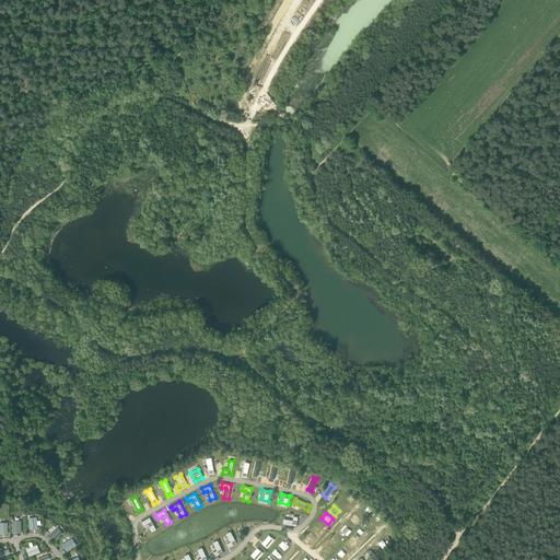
[(283,518),(282,524),(296,526),(299,517),(293,516),(293,521),(283,518)]
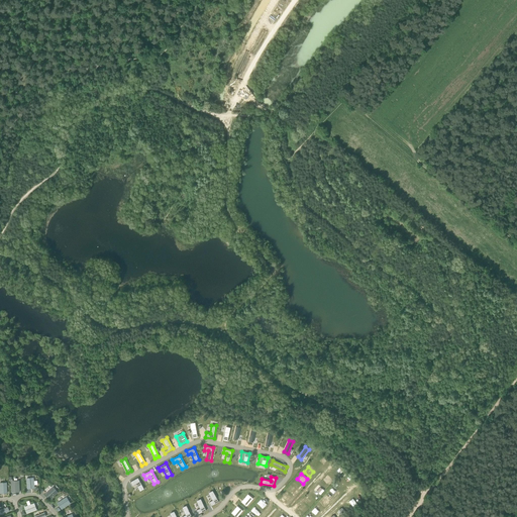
[(35,488),(34,478),(26,479),(27,489),(35,488)]
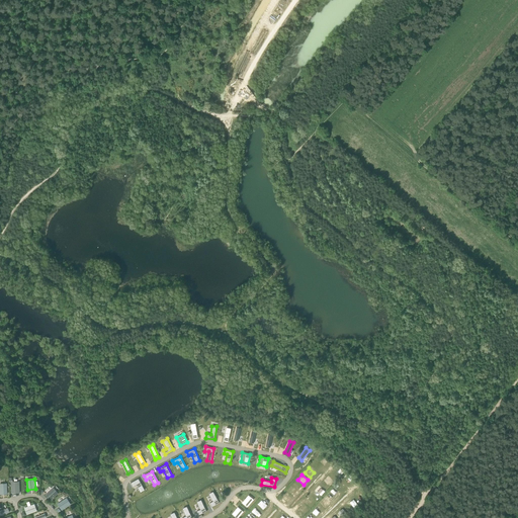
[(139,479),(131,483),(133,487),(137,485),(141,492),(145,490),(139,479)]
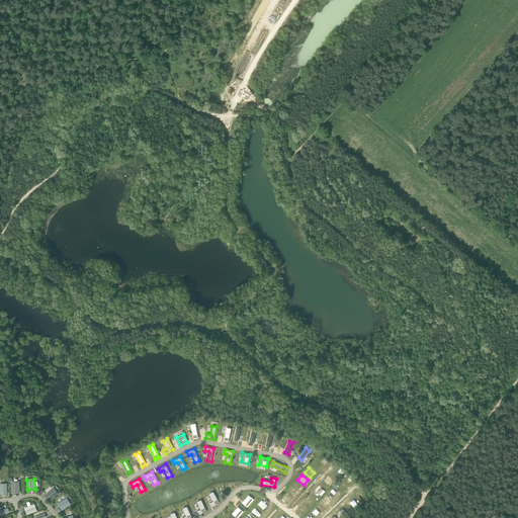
[(19,482),(12,482),(11,482),(12,494),(20,493),(19,482)]
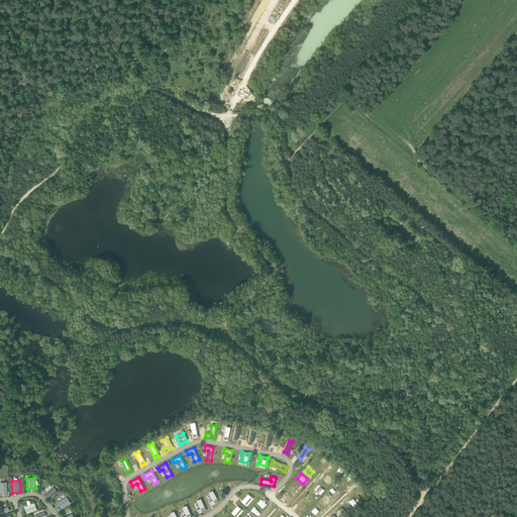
[(319,485),(314,490),(320,495),(324,491),(319,485)]
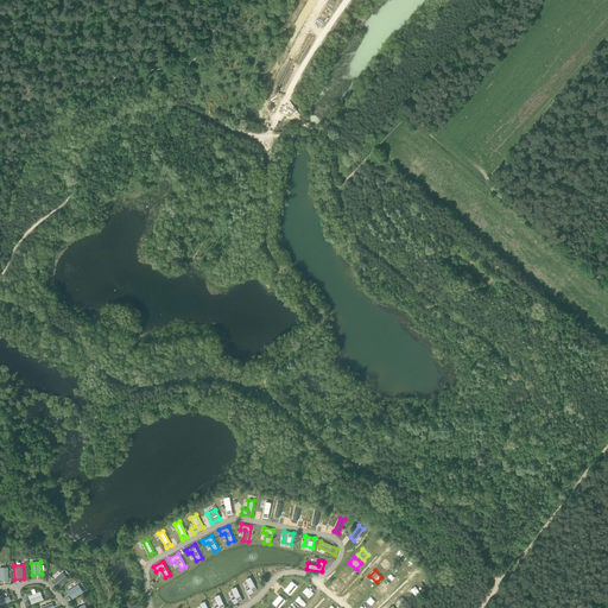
[(344,582),(348,576),(342,571),(337,576),(344,582)]
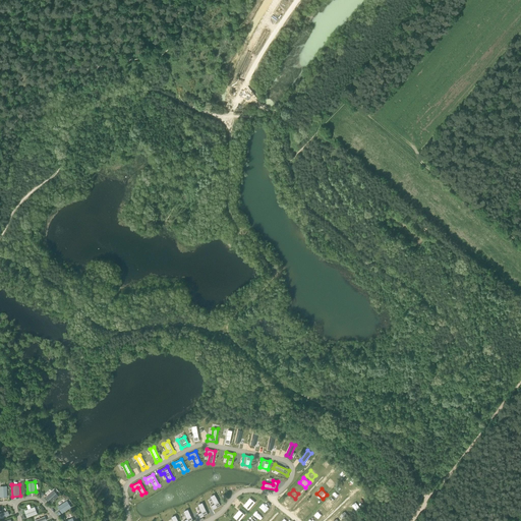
[(54,490),(46,498),(51,504),(59,497),(54,490)]
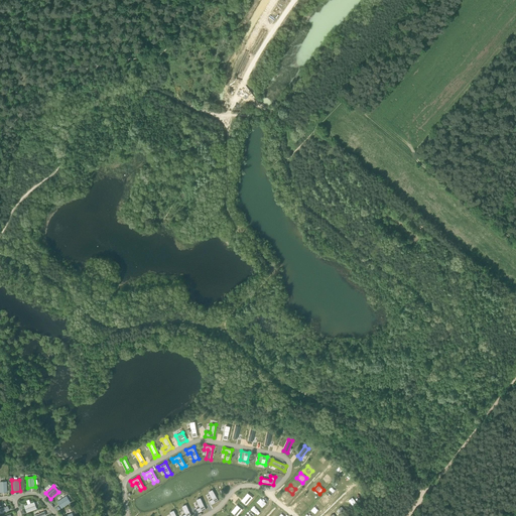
[(334,486),(330,490),(336,495),(339,492),(334,486)]
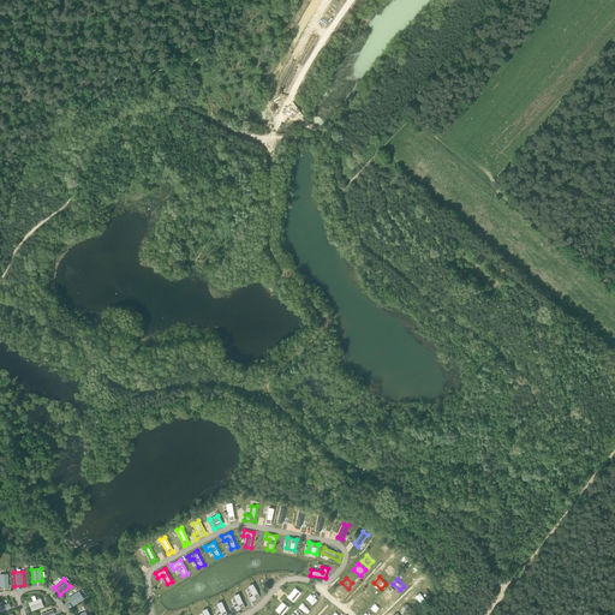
[(254,584),(248,586),(252,595),(249,597),(251,602),(261,597),(254,584)]
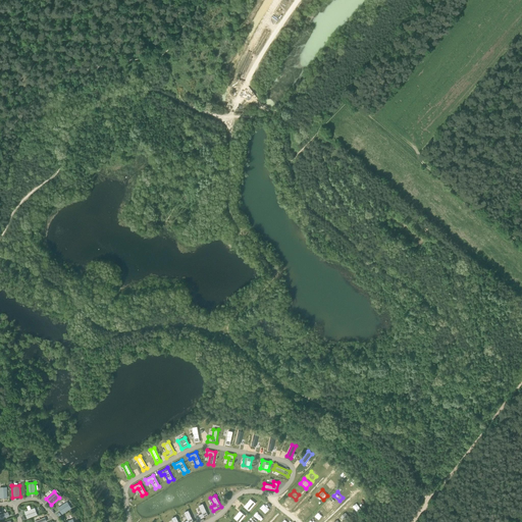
[(284,501),(290,506),(293,502),(288,497),(284,501)]
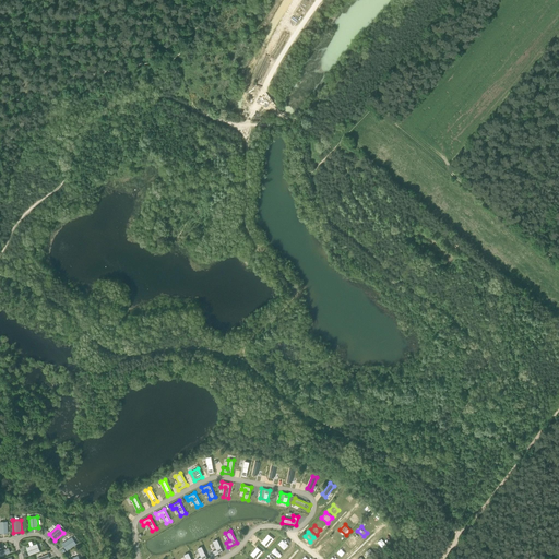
[(339,545),(342,539),(334,535),(332,538),(335,540),(334,543),(339,545)]
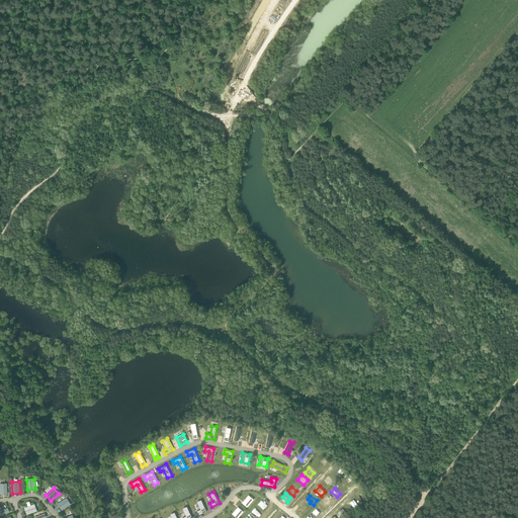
[(254,500),(251,497),(244,505),(247,507),(254,500)]
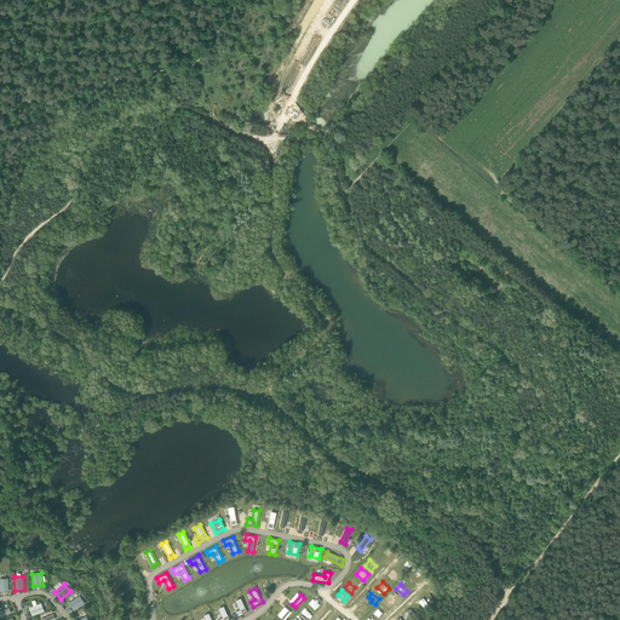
[(80,596),(69,603),(74,612),(85,603),(80,596)]
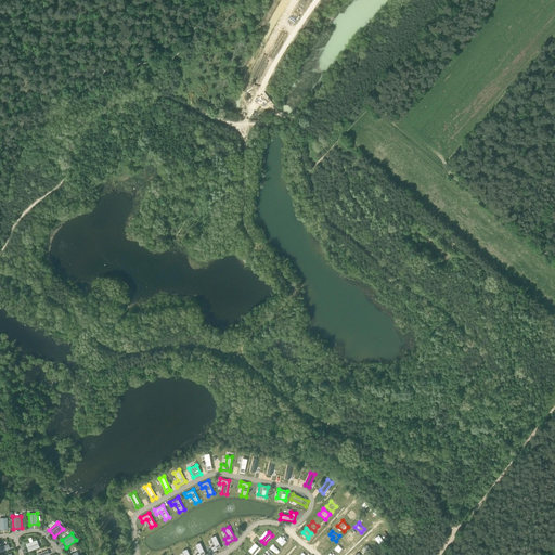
[(216,536),(210,538),(215,545),(211,547),(213,552),(221,547),(216,536)]
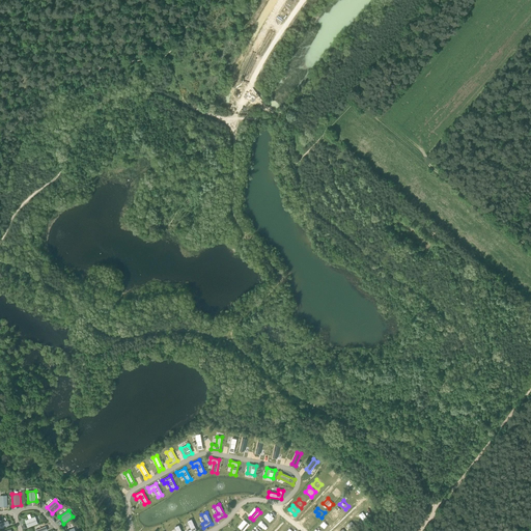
[(271,521),(274,518),(269,512),(266,516),(271,521)]
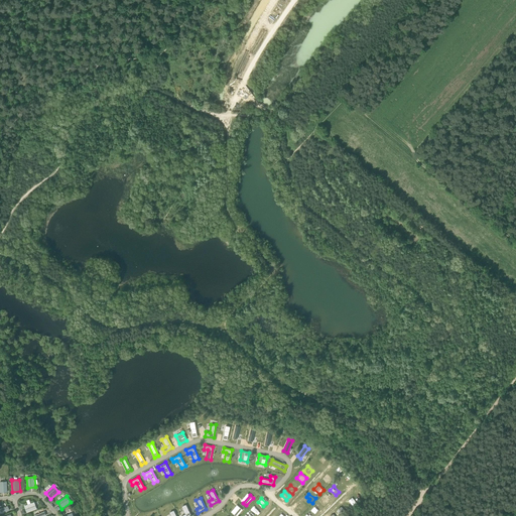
[(27,513),(37,509),(34,502),(24,506),(27,513)]
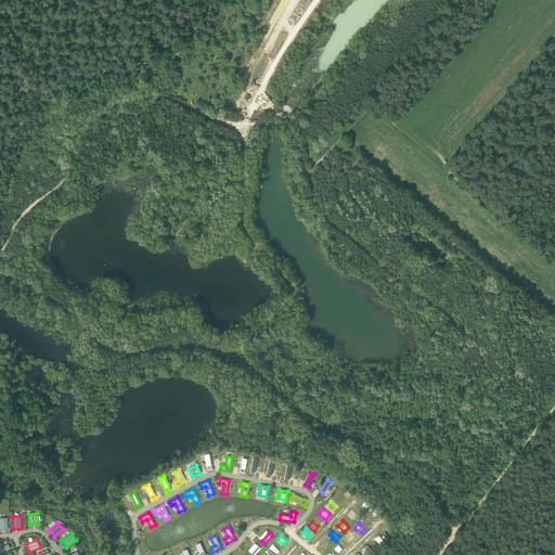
[(321,545),(327,550),(332,545),(325,540),(321,545)]
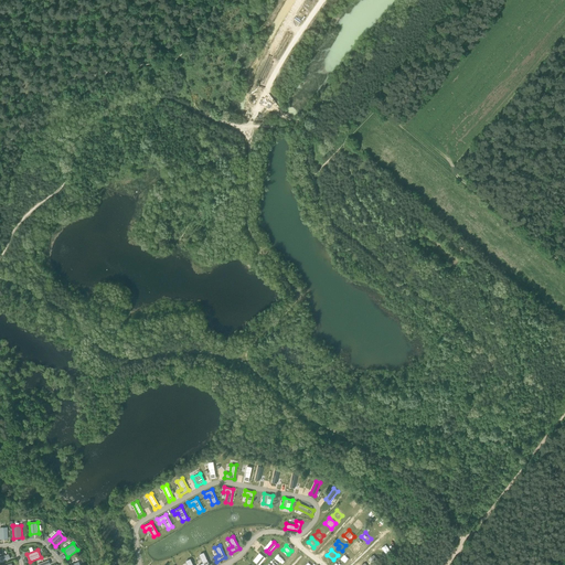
[(204,552),(199,554),(203,563),(199,564),(209,564),(210,564),(204,552)]
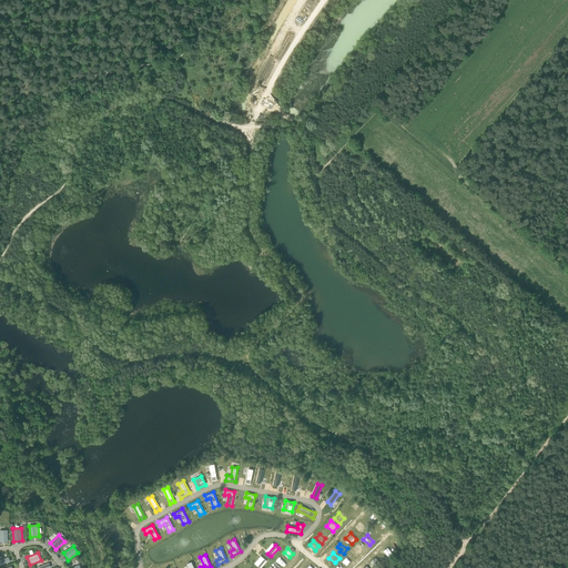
[(261,567),(267,561),(263,558),(256,566),(260,567),(261,567)]
